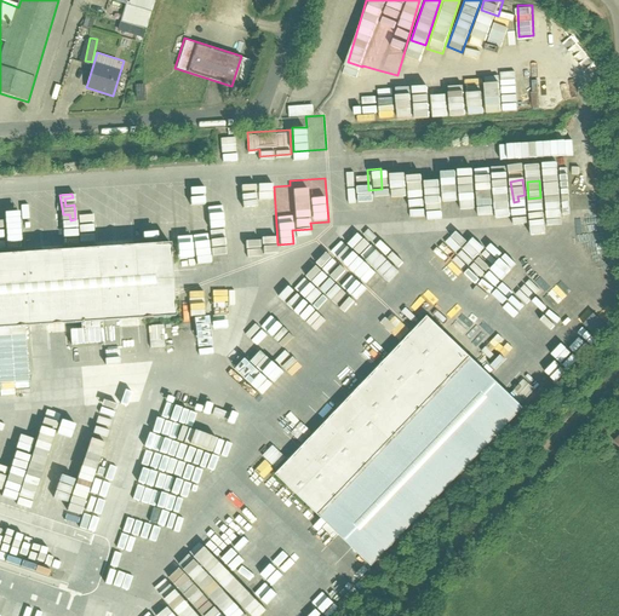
[(141,229),(136,229),(136,235),(156,235),(156,224),(141,224),(141,229)]
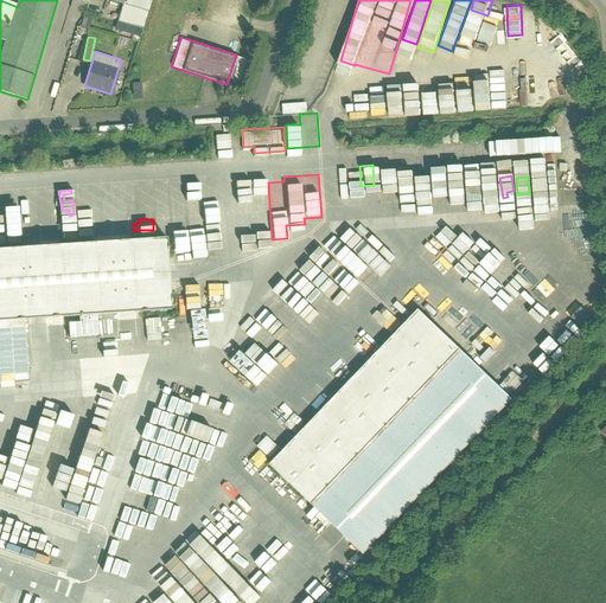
[(154,239),(0,251),(0,318),(160,306),(154,239)]
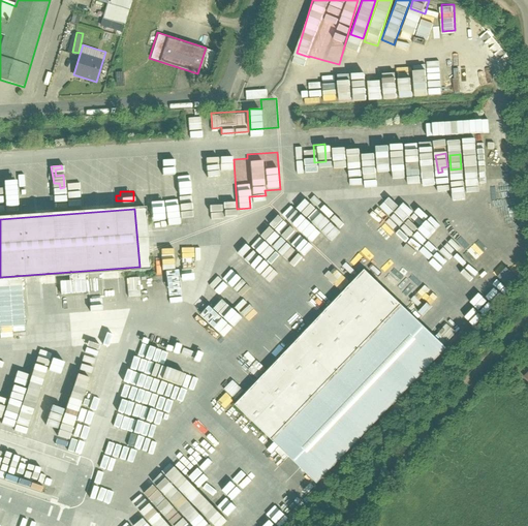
[(283,234),(292,225),(279,212),(270,220),(283,234)]
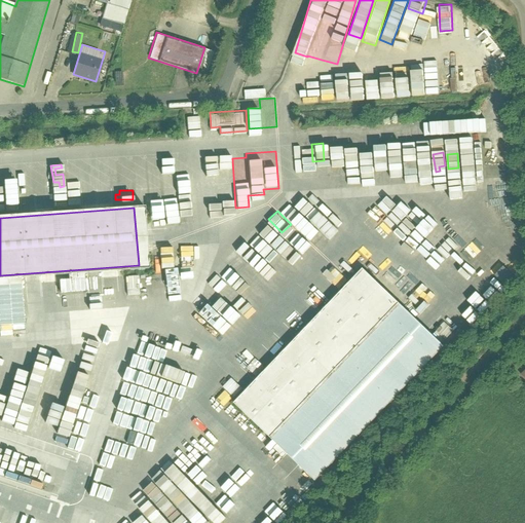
[(256,230),(248,239),(269,261),(278,252),(256,230)]
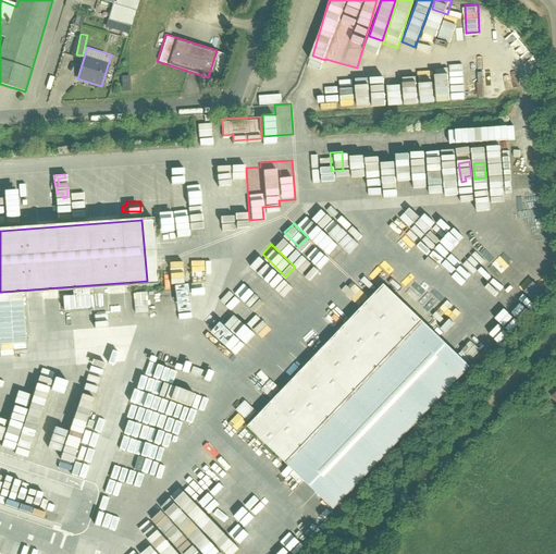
[(483,274),(497,260),(490,251),(479,262),(484,268),(481,271),(483,274)]
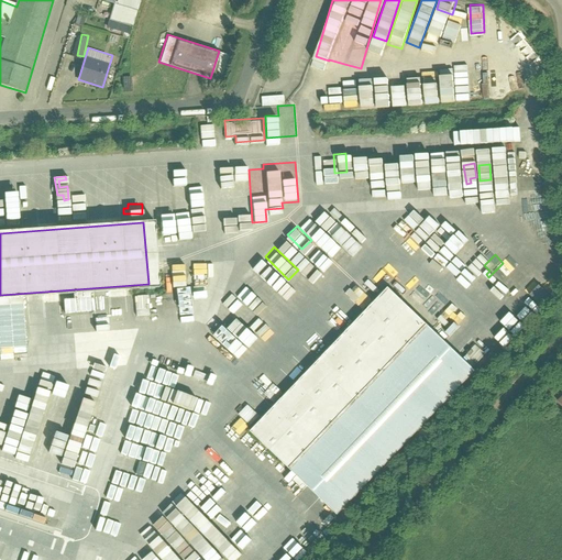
[(495,275),(486,285),(495,292),(503,283),(495,275)]
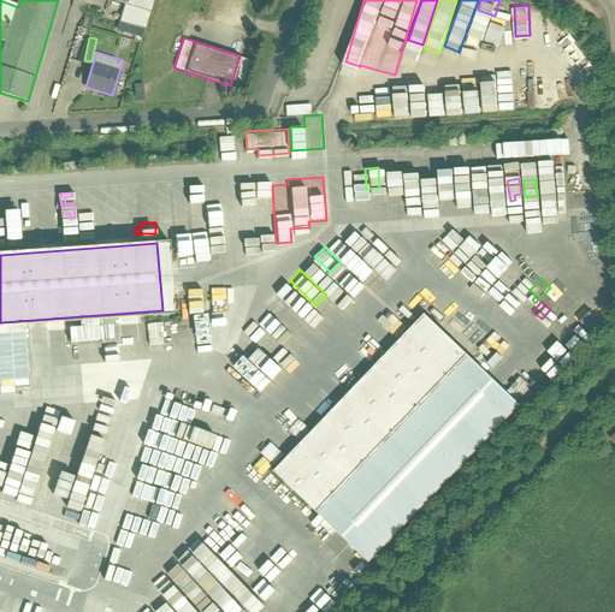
[(463,352),(423,313),(411,325),(272,470),(313,509),(463,352)]
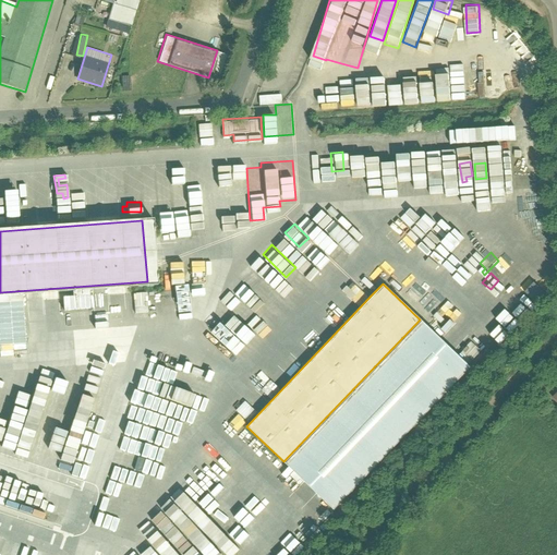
[(147,290),(134,290),(135,310),(148,310),(147,290)]
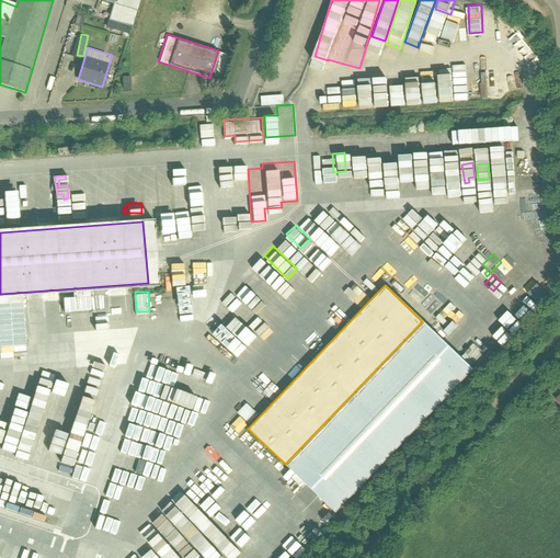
[(226,304),(221,300),(202,320),(237,355),(249,344),(256,352),(276,332),(237,293),(226,304)]
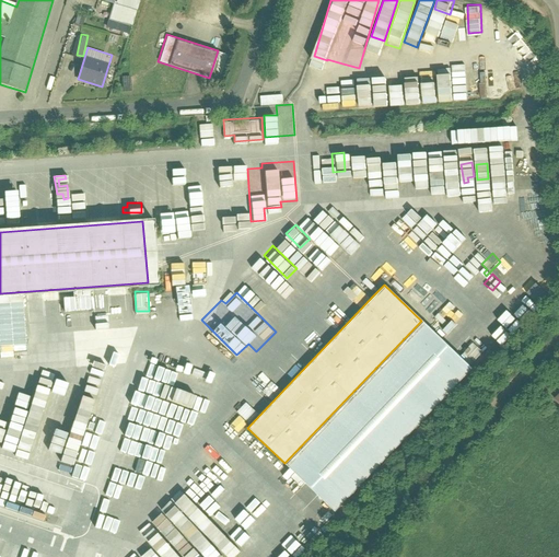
[(458,357),(421,321),(284,463),(322,499),(458,357)]
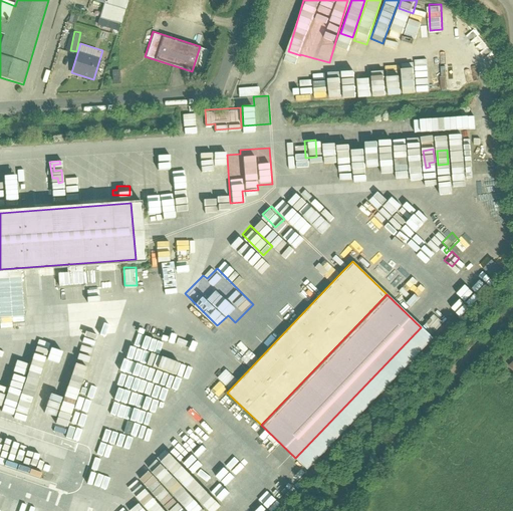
[(429,320),(437,327),(443,320),(435,313),(429,320)]
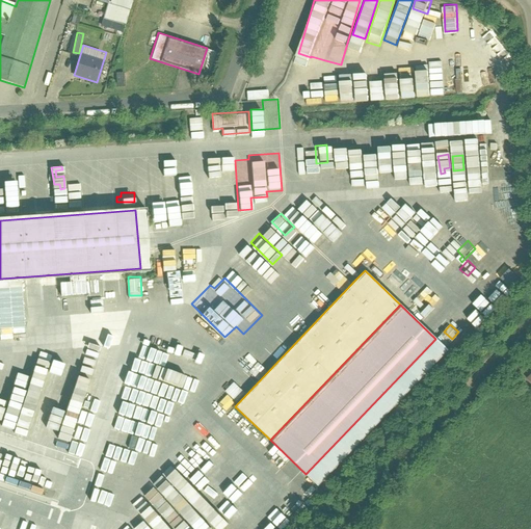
[(71,339),(52,415),(65,418),(84,342),(71,339)]
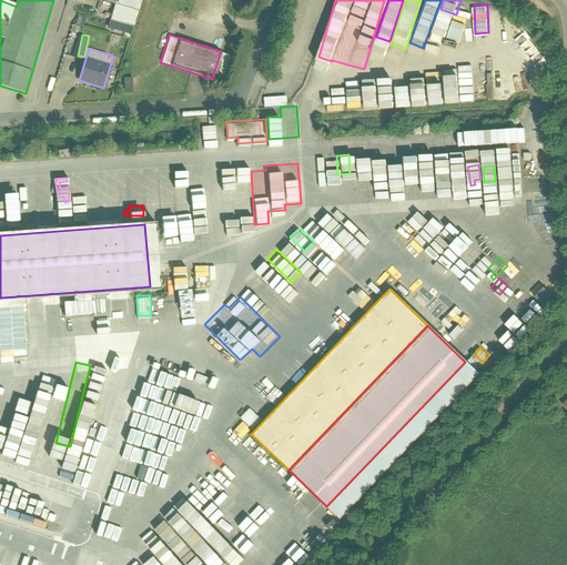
[(216,404),(221,387),(145,367),(142,380),(141,380),(138,394),(140,395),(135,411),(133,410),(129,425),(192,442),(195,430),(202,432),(210,402),(216,404)]
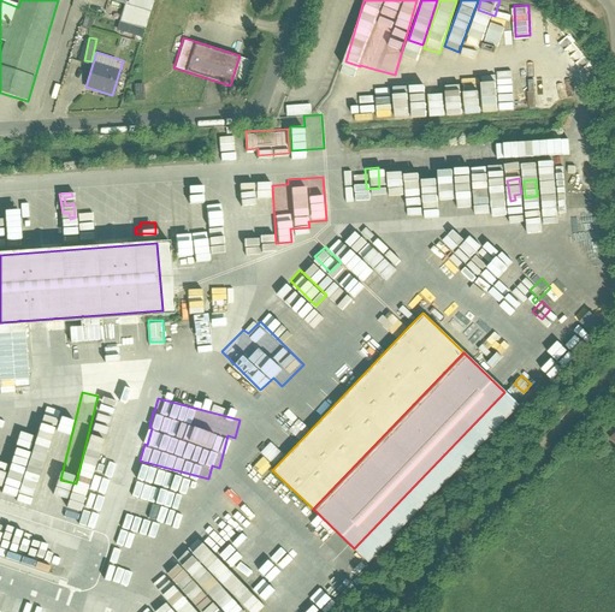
[(17,432),(3,489),(19,493),(33,435),(17,432)]
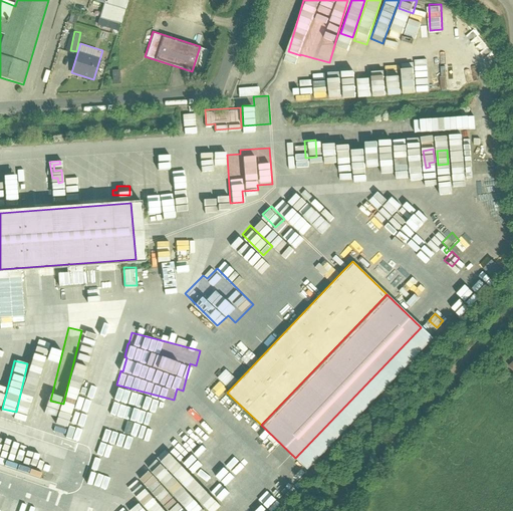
[(227,367),(219,375),(230,385),(237,376),(227,367)]
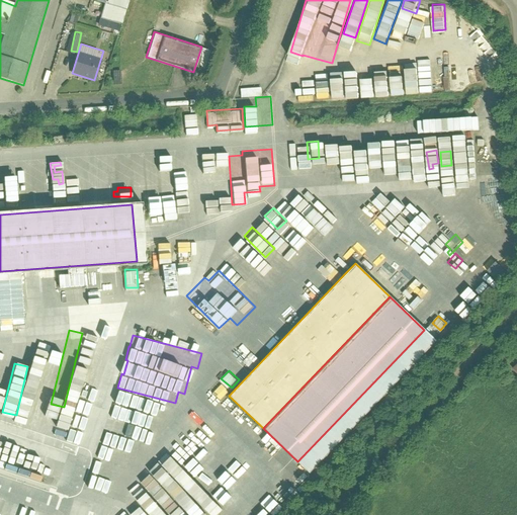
[(221,389),(217,392),(224,399),(227,395),(221,389)]
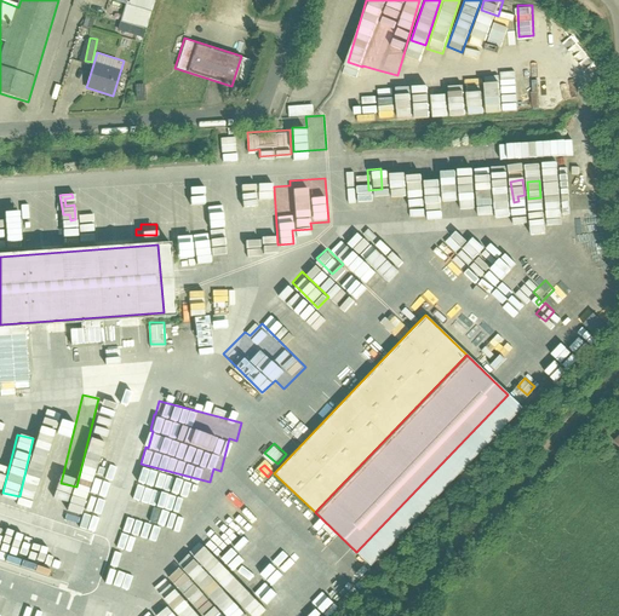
[(332,615),(342,605),(316,582),(307,593),(332,615)]
